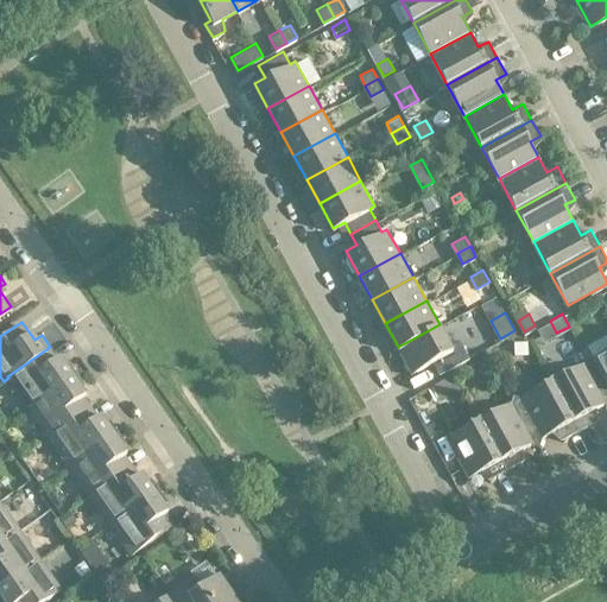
[(448,341),(440,324),(398,347),(411,372),(437,357),(444,371),(469,356),(459,338),(448,341)]
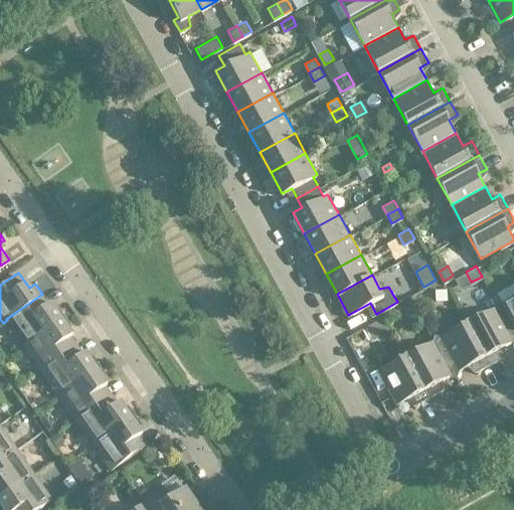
[(446,287),(436,288),(437,298),(447,297),(446,287)]
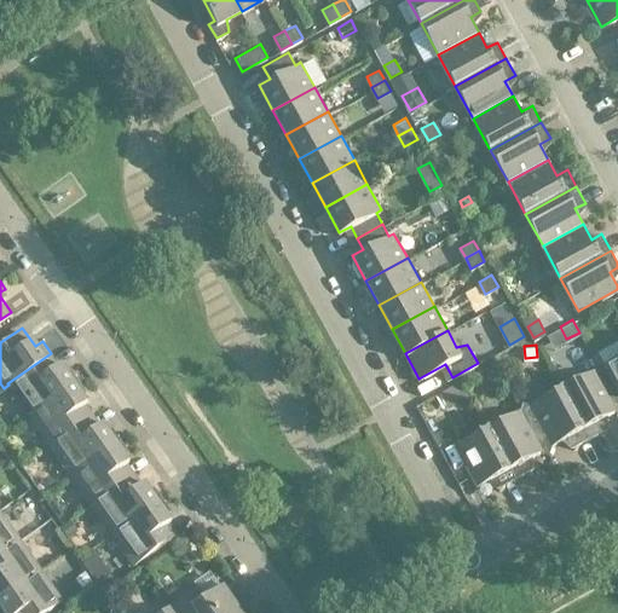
[(63,371),(51,353),(7,383),(9,385),(17,397),(19,395),(30,412),(79,379),(70,365),(63,371)]
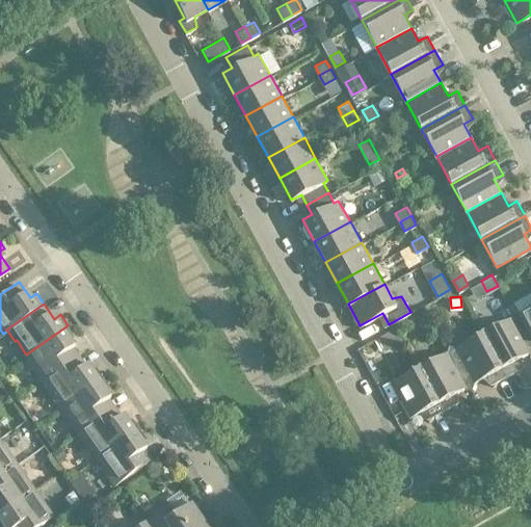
[(530,305),(519,311),(529,330),(520,335),(529,351),(530,351),(530,305)]
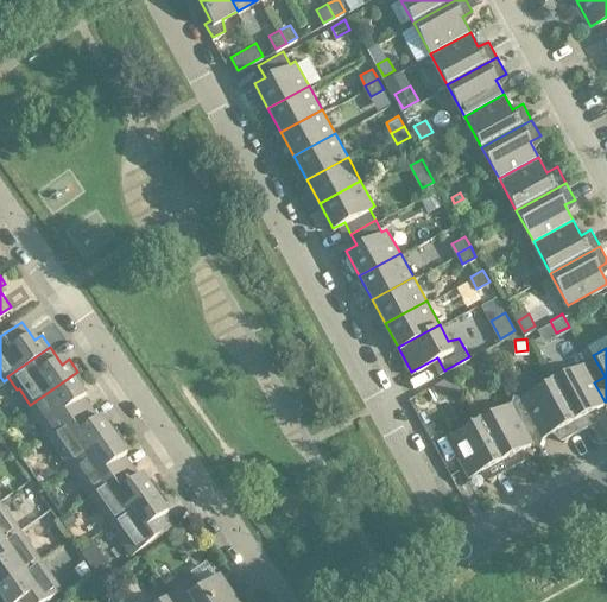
[(583,361),(551,378),(579,429),(595,419),(589,410),(605,401),(594,382),(605,376),(593,355),(585,353),(583,361)]
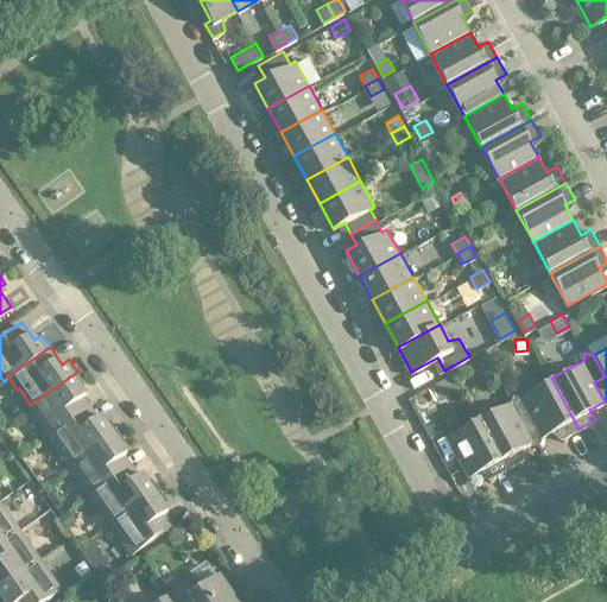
[(480,361),(479,372),(492,373),(493,362),(480,361)]
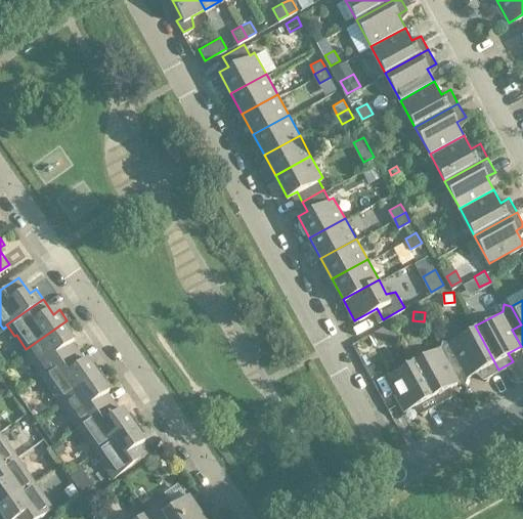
[(74,331),(67,320),(26,349),(36,363),(34,364),(42,375),(78,349),(68,335),(74,331)]
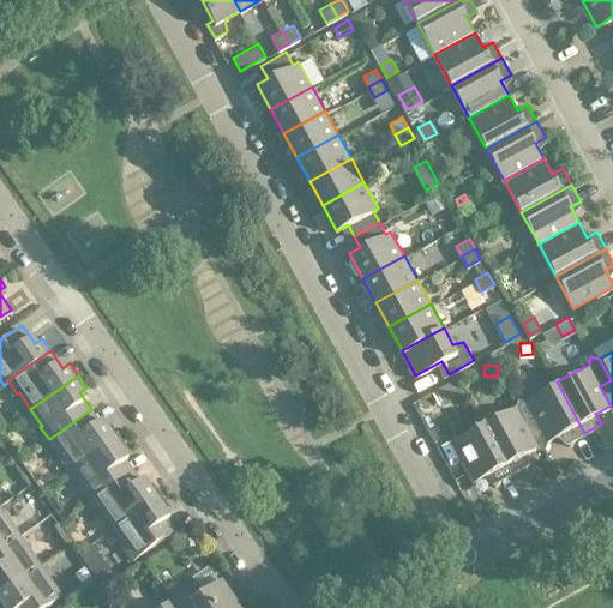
[(457,377),(445,383),(452,396),(464,390),(457,377)]
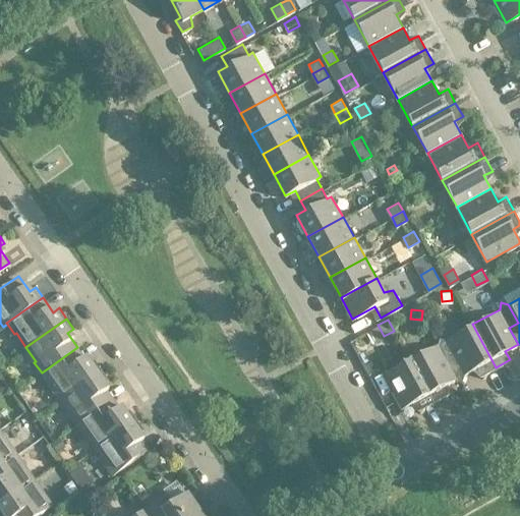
[(496,367),(472,324),(446,339),(456,357),(447,362),(455,378),(462,380),(464,373),(477,365),(481,375),(496,367)]
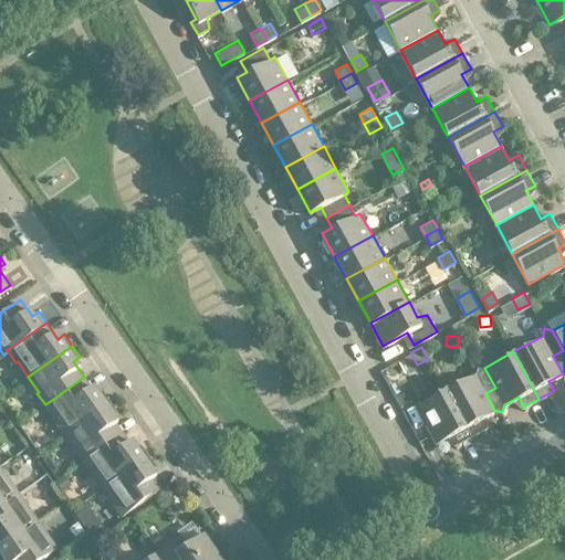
[(474,373),(446,389),(471,435),(487,428),(481,418),(494,410),(485,393),(495,388),(484,368),(477,366),(474,373)]
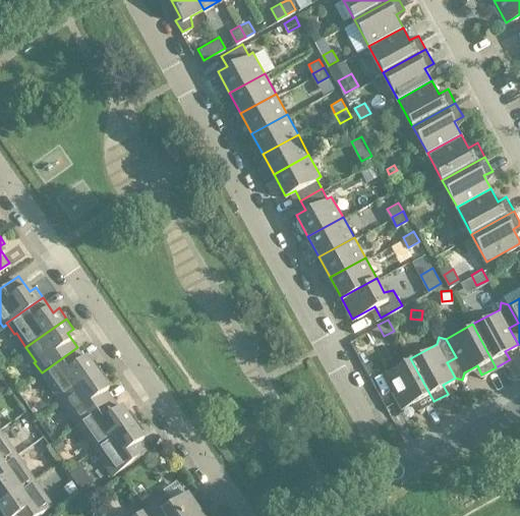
[(88,361),(77,347),(42,373),(49,384),(51,383),(61,397),(101,367),(94,357),(88,361)]
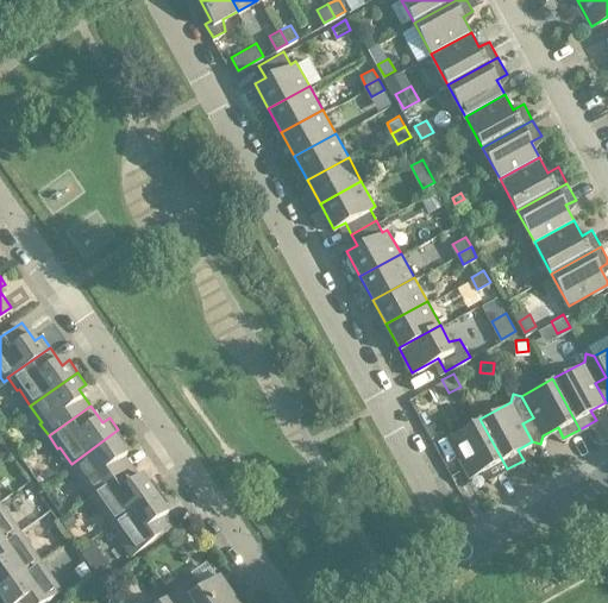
[(507,469),(480,419),(447,437),(469,476),(486,468),(490,477),(507,469)]
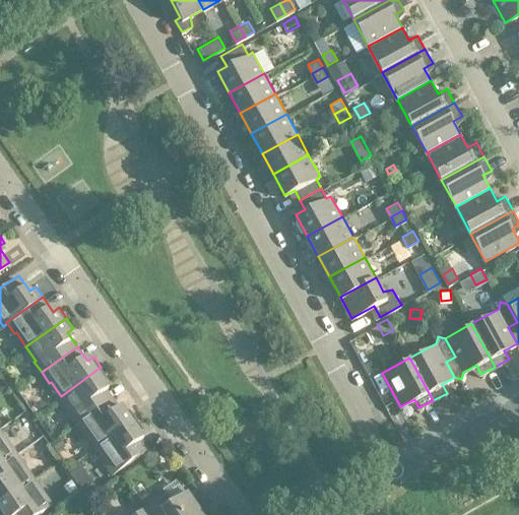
[(109,378),(101,367),(61,396),(71,410),(69,411),(76,422),(113,396),(103,382),(109,378)]
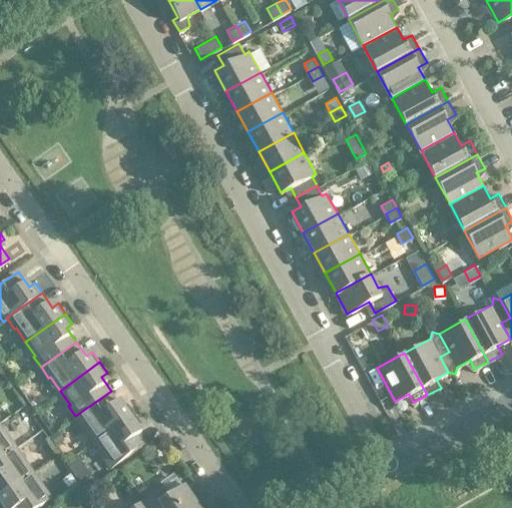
[(121,406),(111,391),(75,416),(83,427),(85,426),(95,440),(134,412),(127,402),(121,406)]
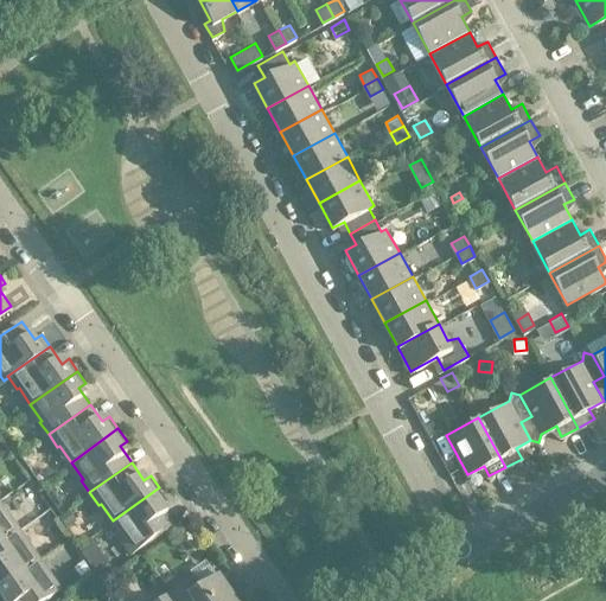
[(167,499),(159,487),(113,520),(123,536),(122,538),(132,551),(173,522),(160,504),(167,499)]
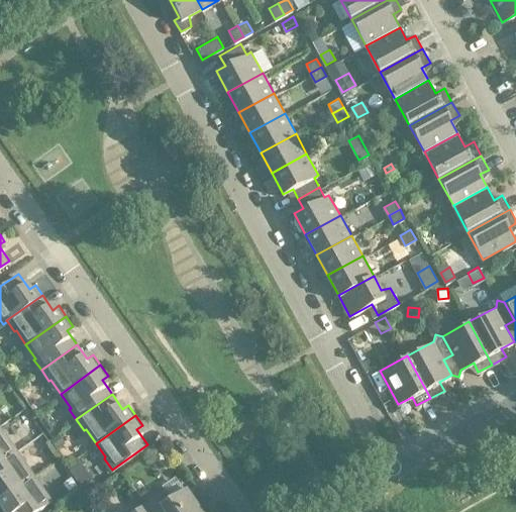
[(7,439),(0,428),(0,461),(17,448),(9,438),(7,439)]
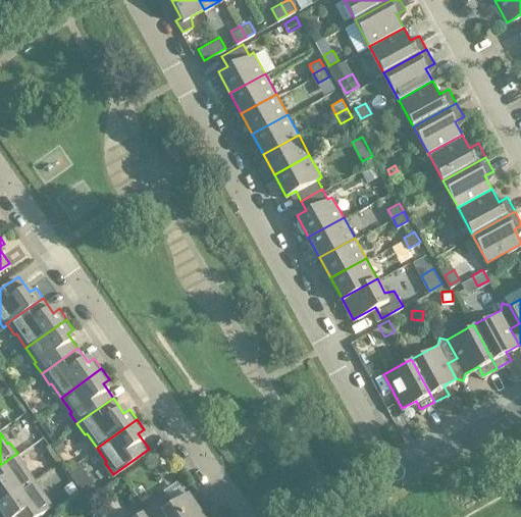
[(58,437),(51,443),(57,451),(64,446),(58,437)]
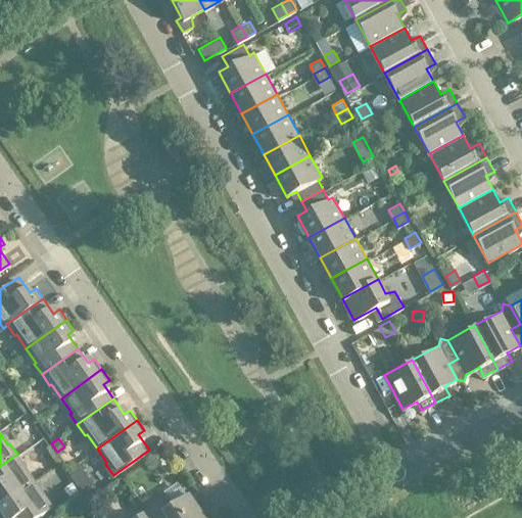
[(25,465),(17,454),(0,466),(0,503),(33,480),(22,466),(25,465)]
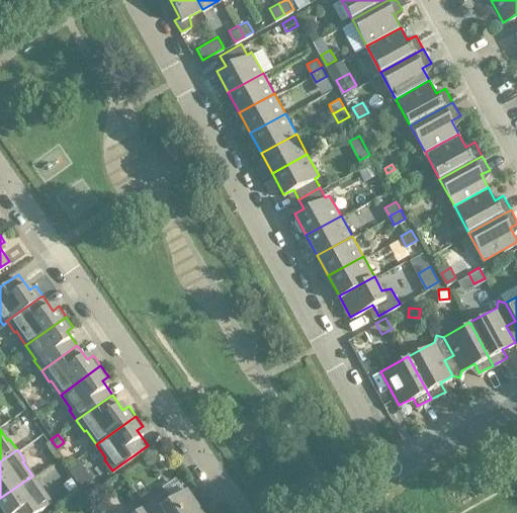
[(89,475),(79,482),(86,491),(95,484),(89,475)]
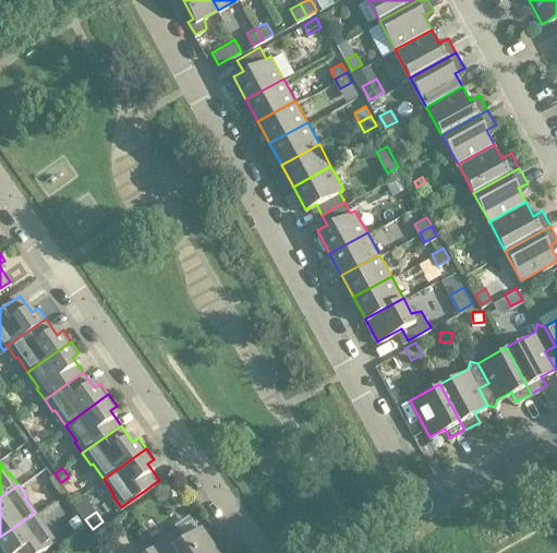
[(46,528),(35,513),(0,537),(0,552),(7,550),(8,552),(36,552),(57,539),(48,527),(46,528)]
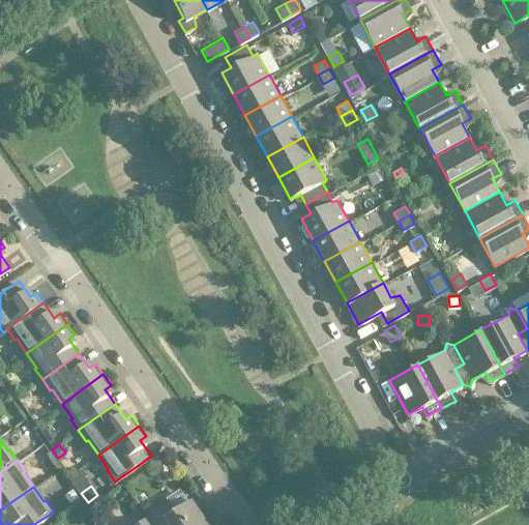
[(72,487),(64,492),(71,502),(80,497),(72,487)]
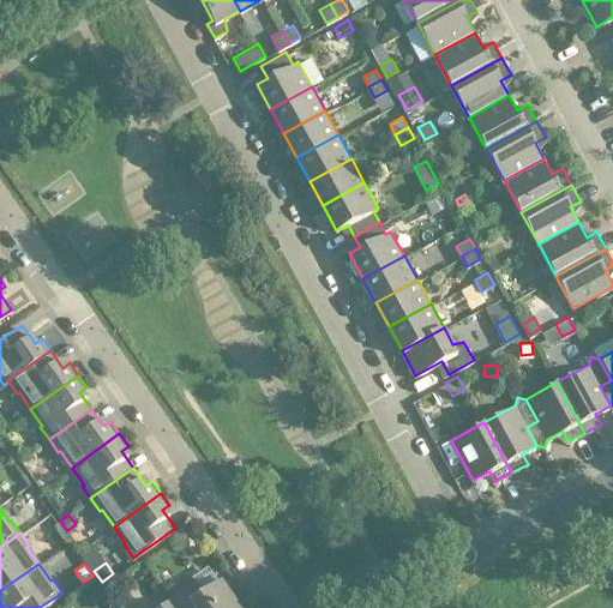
[(211,569),(196,579),(172,597),(179,607),(241,607),(221,578),(220,579),(211,569)]
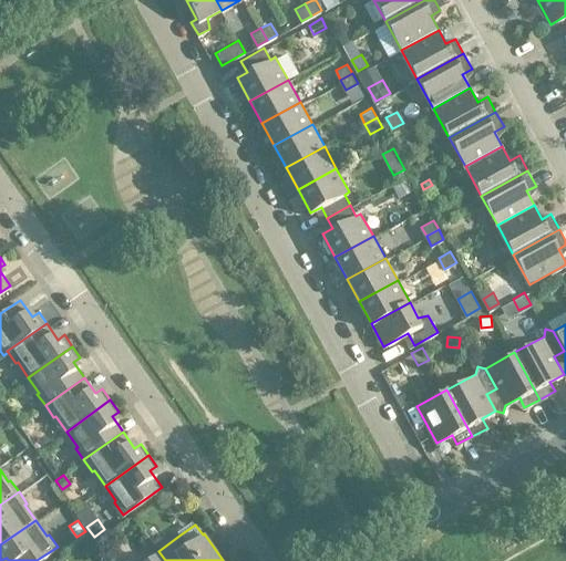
[(165,560),(158,551),(143,560),(165,560)]
